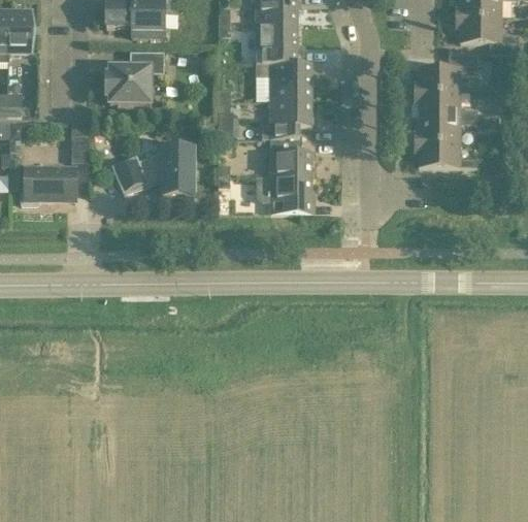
[(106,3),(106,27),(124,27),(124,24),(132,24),(132,35),(165,36),(165,0),(132,0),(132,6),(125,5),(125,3),(106,3)]
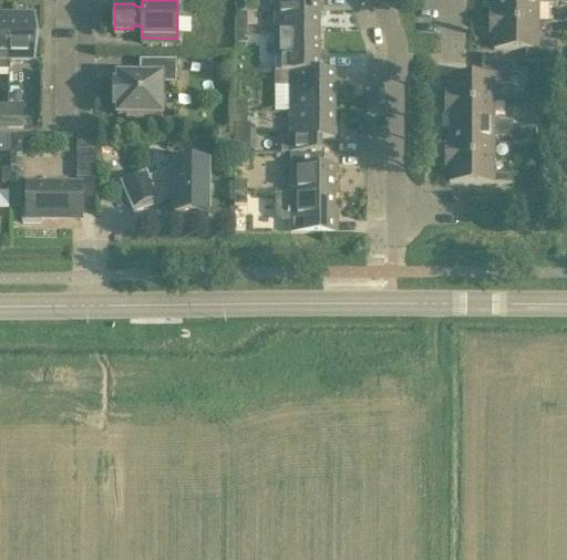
[(269,0),(269,3),(275,3),(275,29),(319,29),(319,1),(319,0),(269,0)]
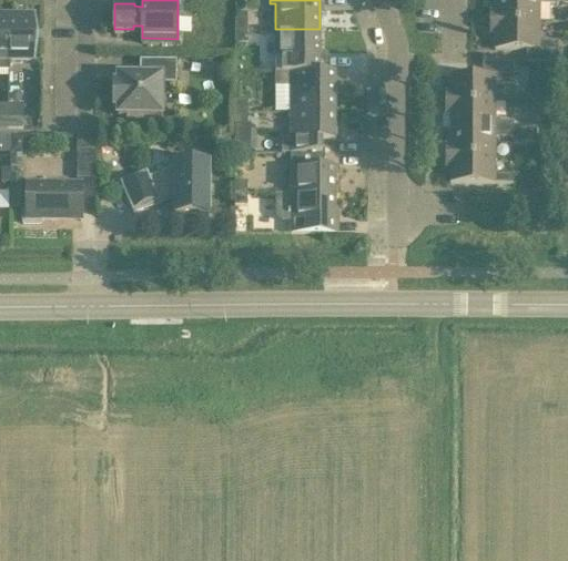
[(489,9),(489,20),(539,20),(539,1),(558,1),(558,0),(494,0),(495,9),(489,9)]
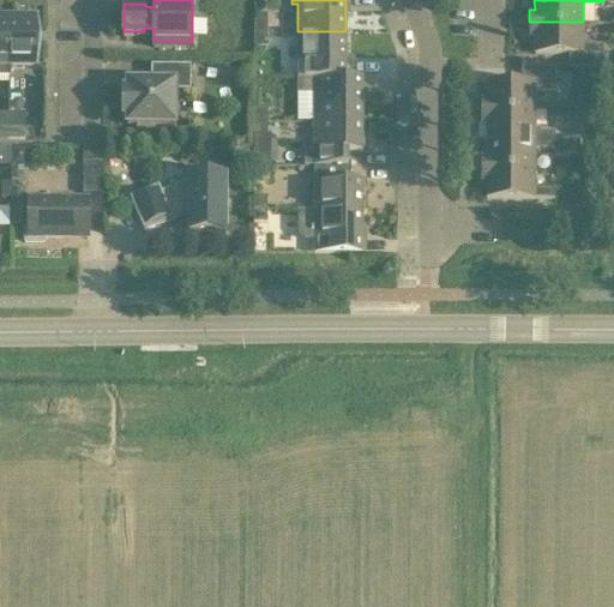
[(7,11),(7,16),(8,16),(8,61),(11,61),(35,62),(35,16),(24,16),(24,11),(7,11)]
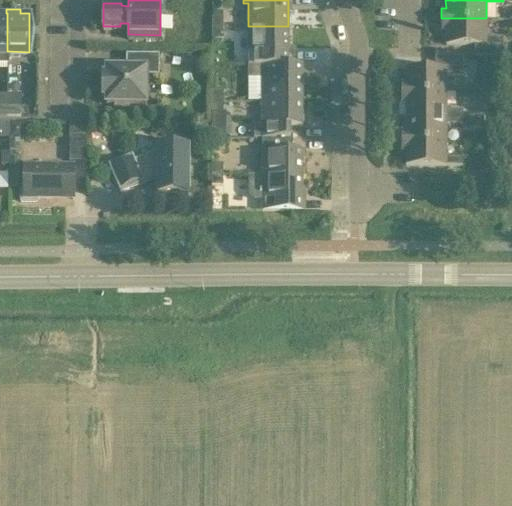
[(0,59),(9,59),(9,51),(7,51),(7,13),(6,13),(0,12),(0,59)]
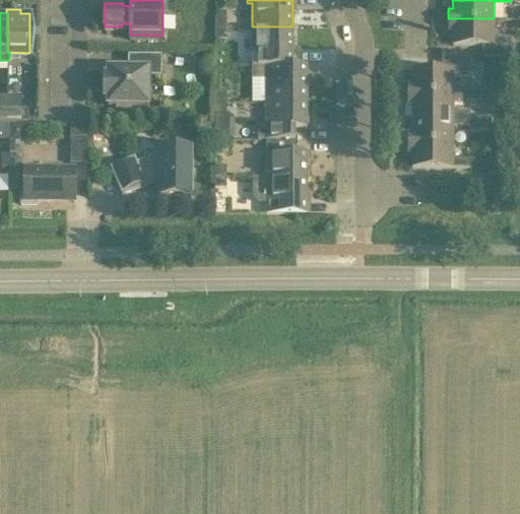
[(215,13),(215,23),(225,23),(225,13),(215,13)]
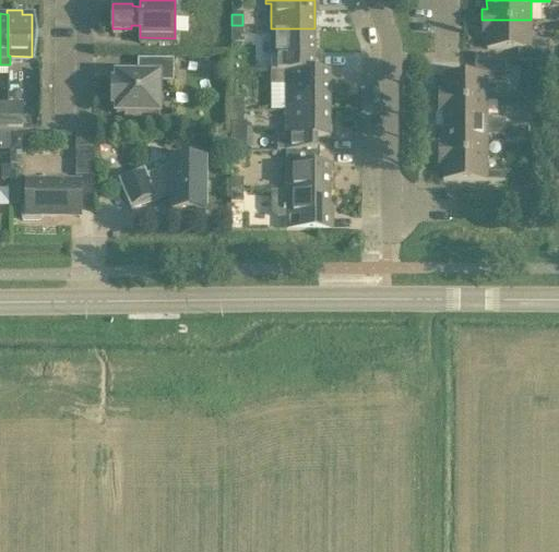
[(482,20),(482,31),(487,31),(487,47),(519,47),(519,59),(535,59),(549,59),(549,38),(531,38),(531,20),(482,20)]
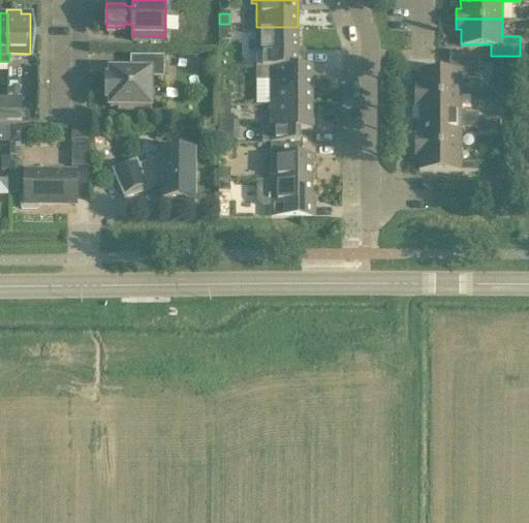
[(219,24),(219,35),(229,35),(229,24),(219,24)]
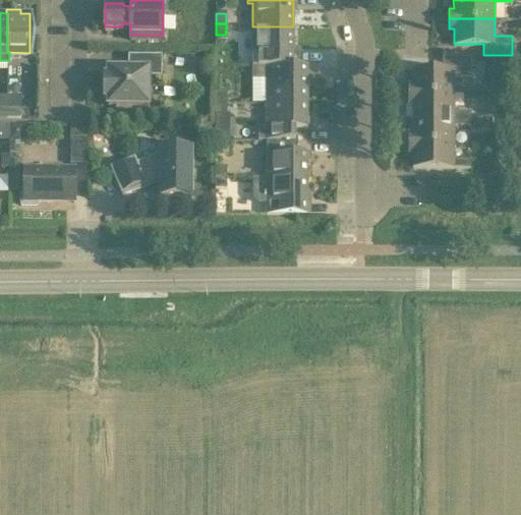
[(252,26),(252,63),(293,63),(293,26),(252,26)]
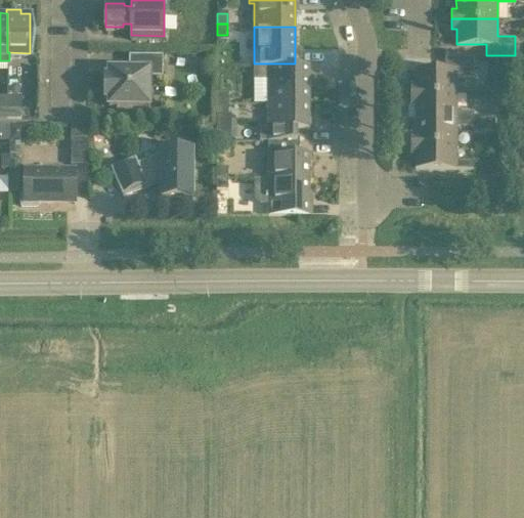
[(170,33),(170,41),(187,41),(187,33),(170,33)]
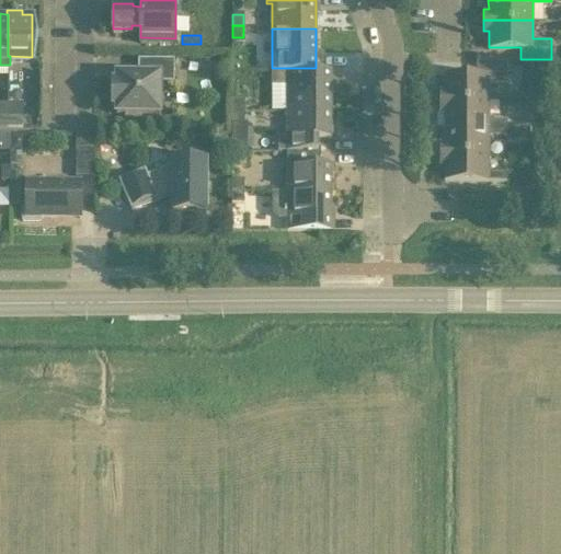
[(112,78),(112,102),(116,102),(116,110),(125,110),(125,115),(142,115),(142,110),(160,110),(161,78),(174,78),(174,55),(138,55),(138,70),(116,70),(116,78),(112,78)]
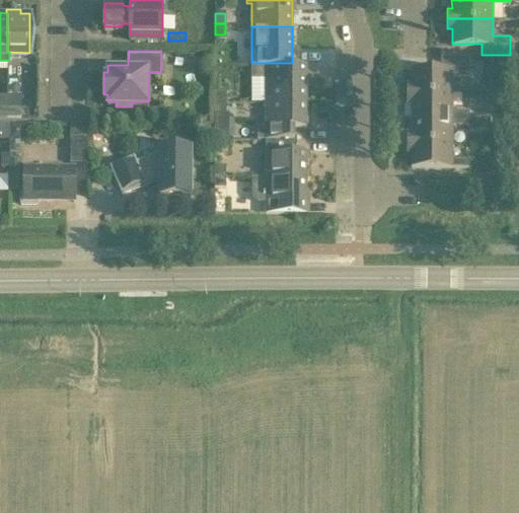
[(406,82),(406,91),(441,91),(452,91),(452,75),(469,75),(469,55),(441,55),(441,67),(412,67),(412,81),(406,82)]
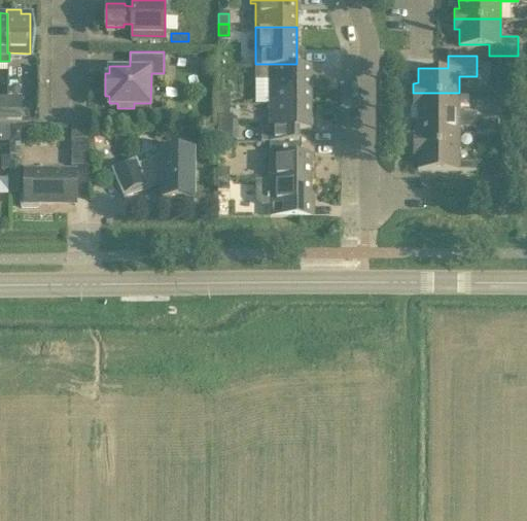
[(13,64),(12,81),(31,82),(31,73),(19,72),(20,64),(13,64)]
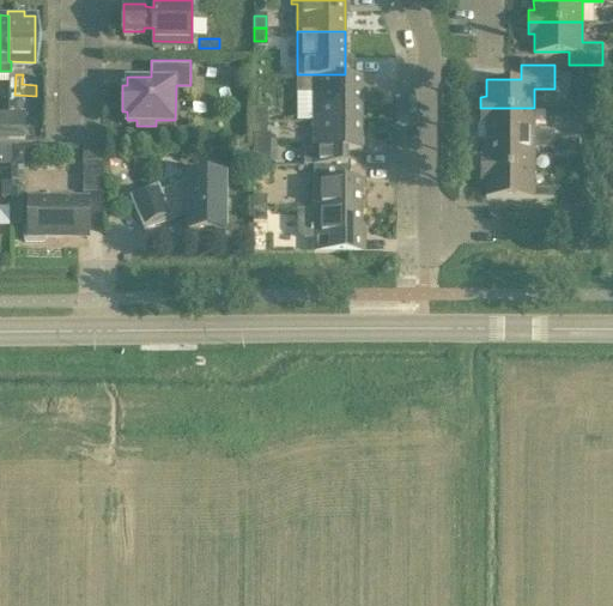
[(297,74),(297,91),(314,91),(314,119),(362,119),(362,90),(362,74),(345,74),(297,74)]
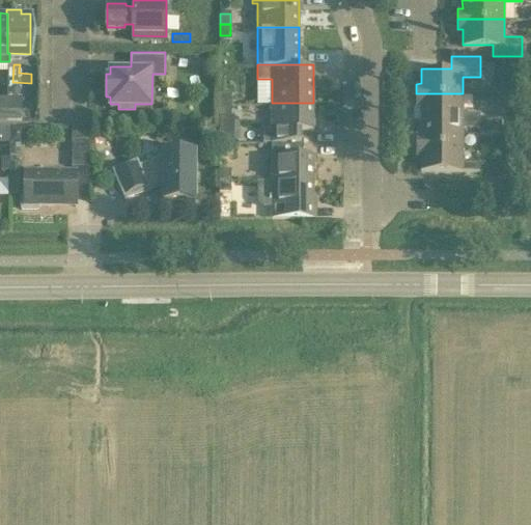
[(220,89),(220,101),(231,101),(231,89),(220,89)]
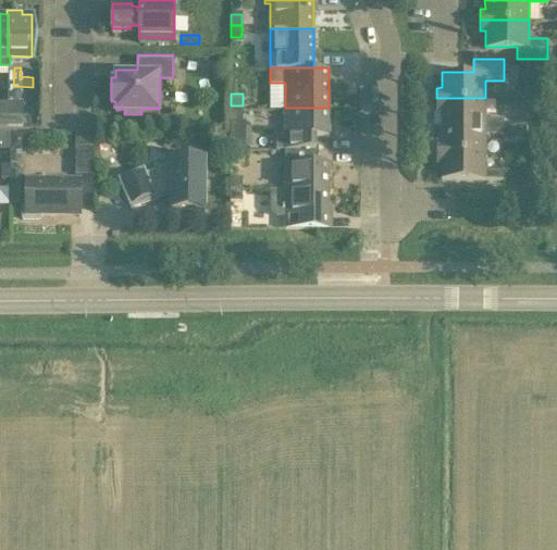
[(436,98),(436,109),(442,109),(442,124),(503,124),(503,116),(485,116),(485,98),(473,98),(436,98)]
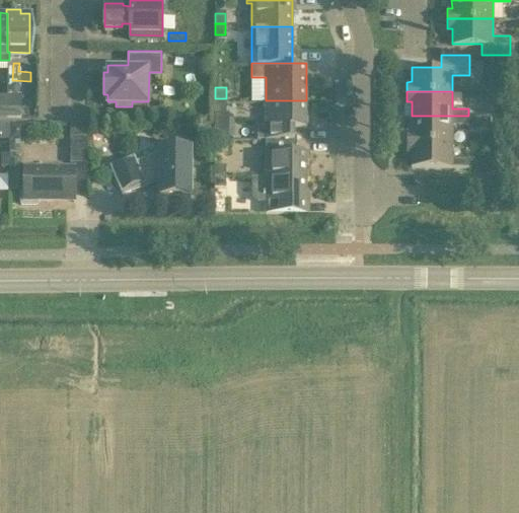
[(215,98),(215,108),(226,108),(226,98),(215,98)]
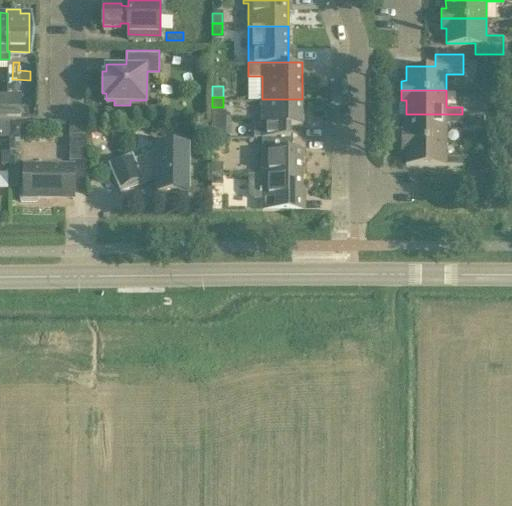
[(254,123),(254,136),(262,136),(290,136),(290,124),(302,124),(302,99),(262,99),(262,123),(254,123)]
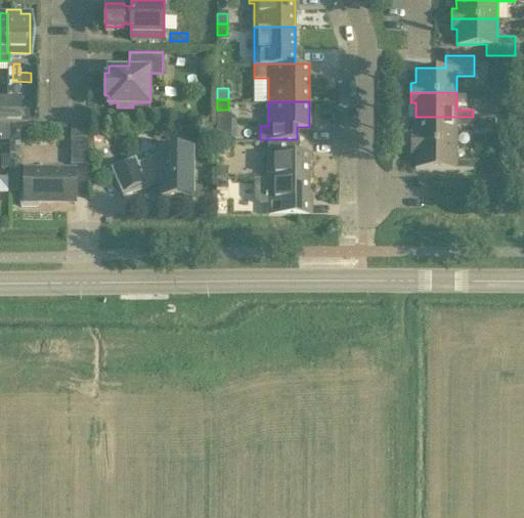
[(7,103),(7,115),(22,115),(22,104),(7,103)]
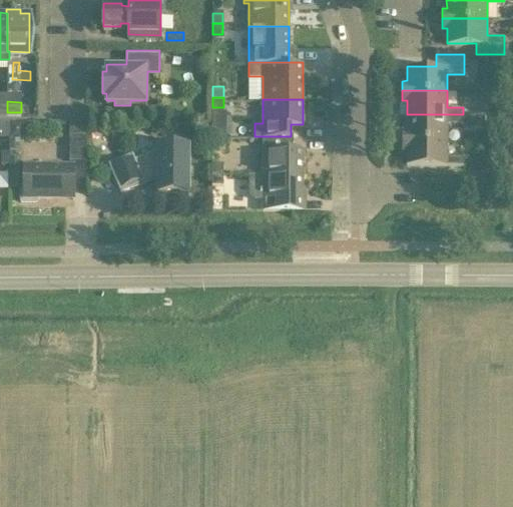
[(402,129),(402,138),(447,139),(447,122),(463,122),(463,114),(407,114),(407,129),(402,129)]
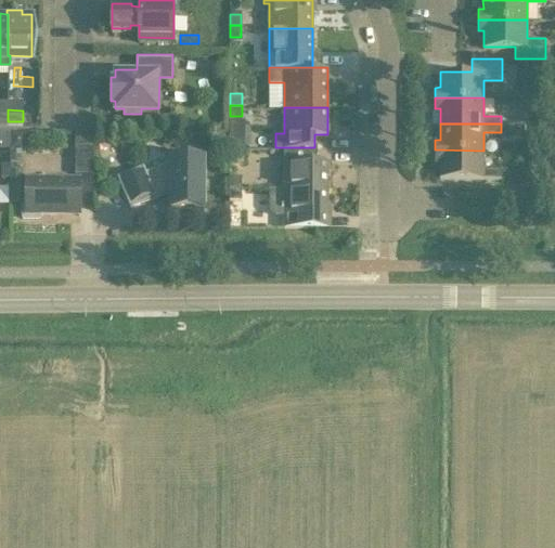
[(75,128),(75,169),(93,169),(93,128),(75,128)]
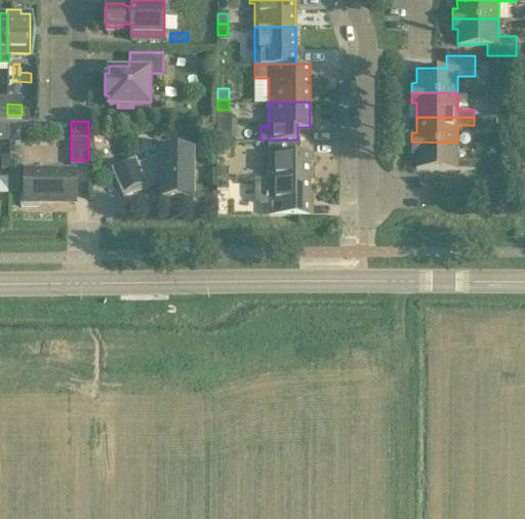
[(269,176),(310,176),(310,152),(299,152),(299,140),(297,140),(269,140),(269,176)]
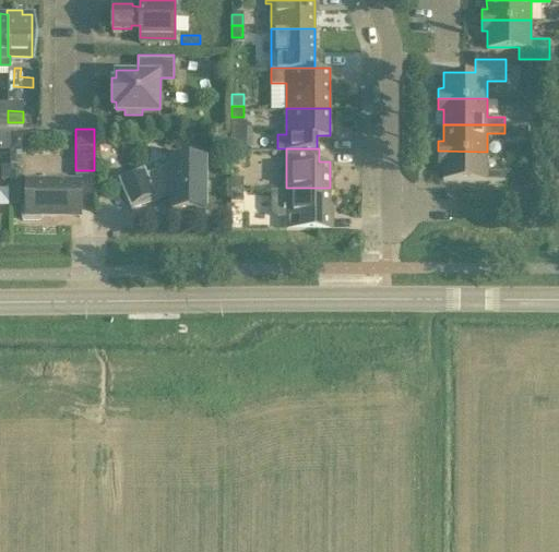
[(144,164),(118,175),(131,205),(157,194),(157,193),(173,186),(173,207),(205,207),(205,156),(199,156),(195,150),(181,155),(181,156),(173,156),(173,159),(147,170),(144,164)]
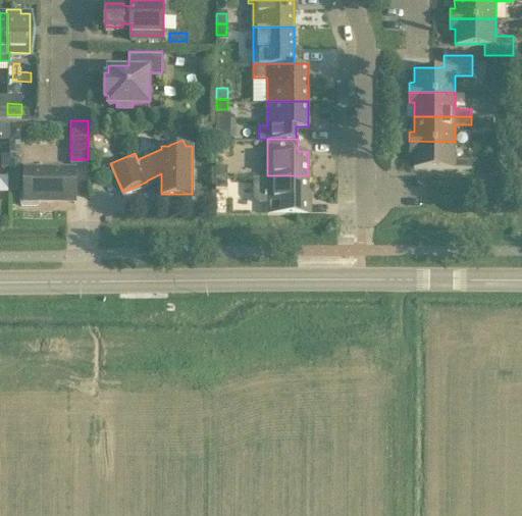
[(409,141),(409,151),(414,151),(414,166),(446,166),(471,166),(471,158),(454,158),(455,142),(409,141)]
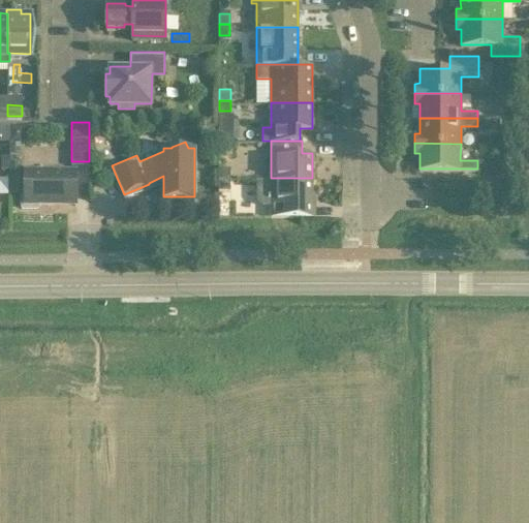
[(219,164),(219,176),(229,176),(229,164),(219,164)]
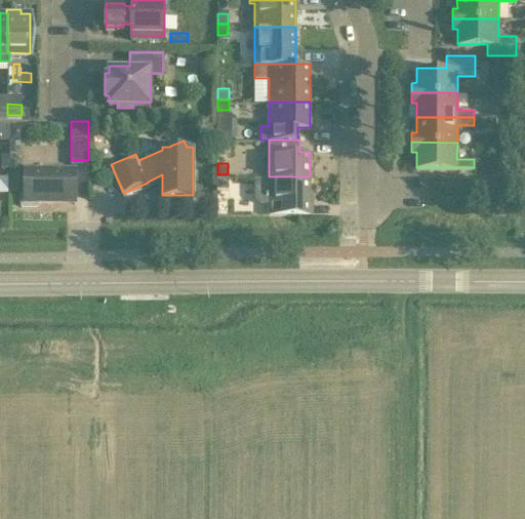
[(21,189),(21,202),(38,202),(38,199),(51,199),(51,194),(76,194),(76,164),(25,164),(25,189),(21,189)]
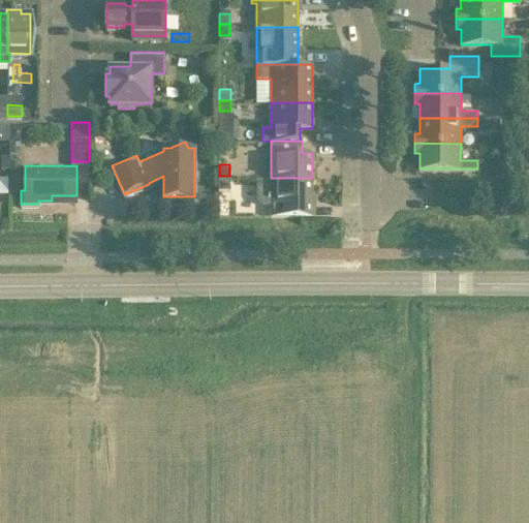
[(219,176),(219,187),(229,187),(229,176),(219,176)]
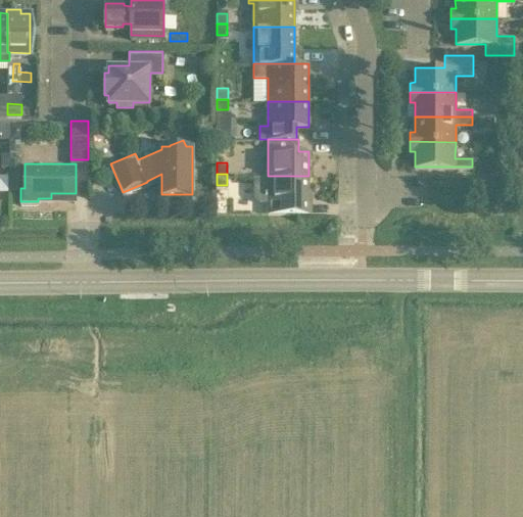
[(253,176),(253,196),(256,199),(259,201),(268,201),(268,210),(292,210),(311,210),(311,188),(308,188),(308,176),(268,176),(253,176)]
